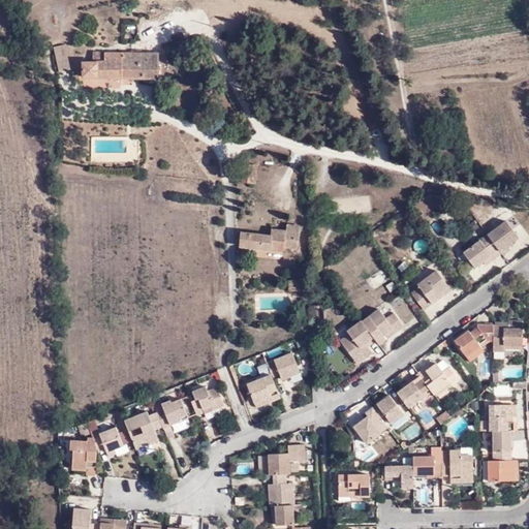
[(158,80),(158,54),(94,54),(93,63),(84,63),(84,78),(98,78),(98,80),(158,80)]
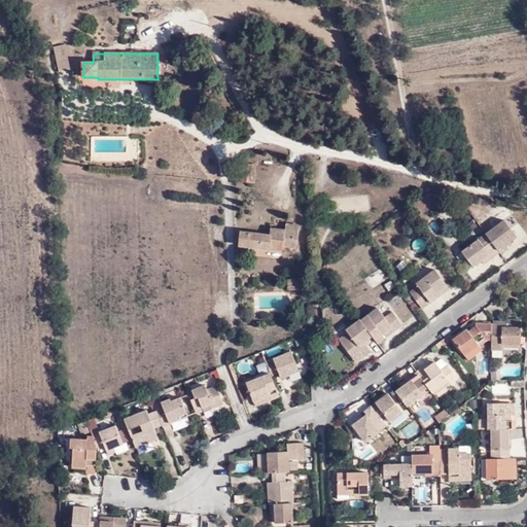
[(69,63),(57,63),(59,72),(70,69),(69,63)]
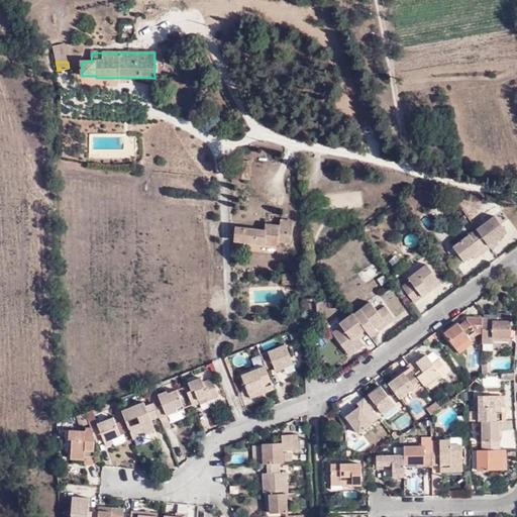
[(250,163),(236,162),(235,178),(249,179),(250,163)]
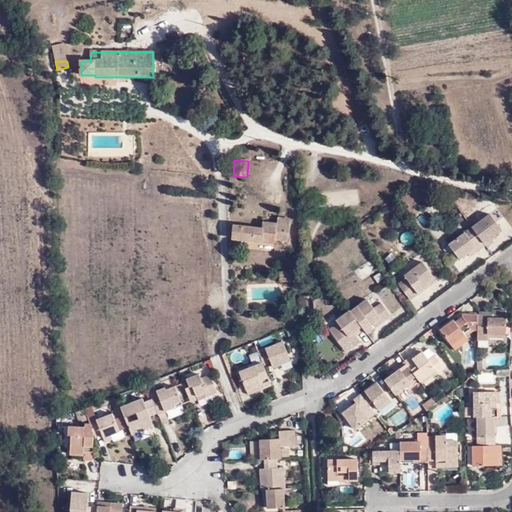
[(289,222),(277,221),(277,224),(263,222),(264,211),(236,208),(232,238),(274,243),(274,239),(287,240),(289,222)]
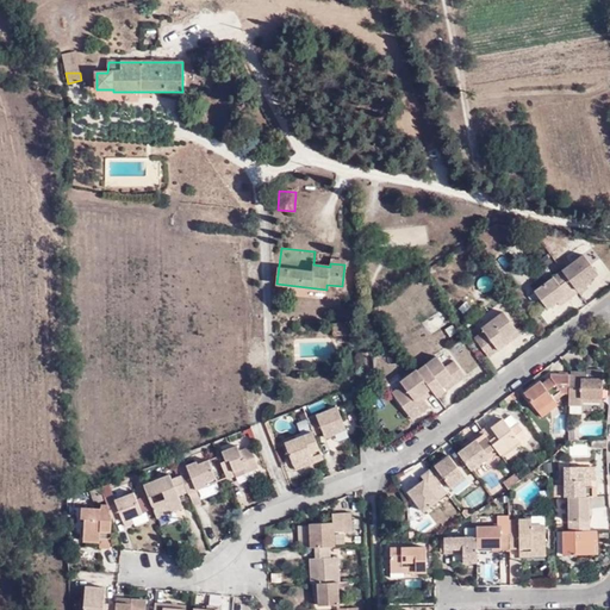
[(579,292),(580,296),(589,288),(585,285),(598,275),(584,256),(564,272),(579,292)]
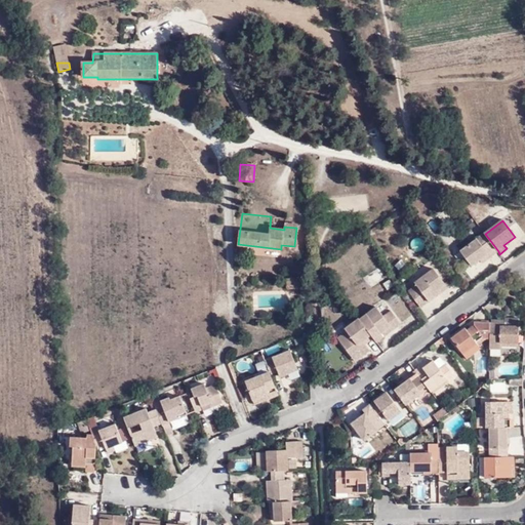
[(498,251),(485,234),(460,252),(472,267),(480,260),(487,254),(490,258),(498,251)]
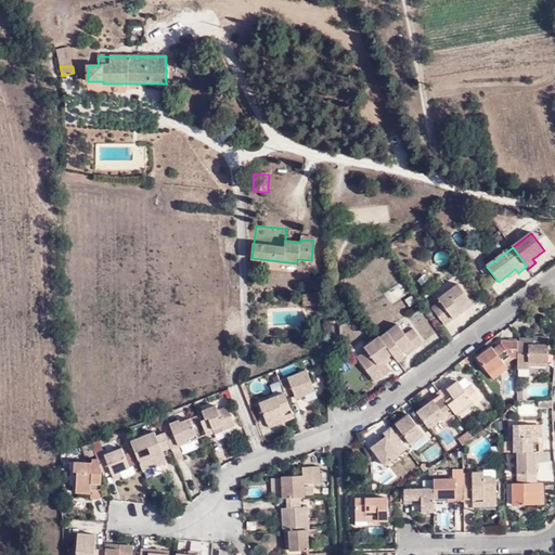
[(515,269),(507,275),(510,279),(518,273),(515,269)]
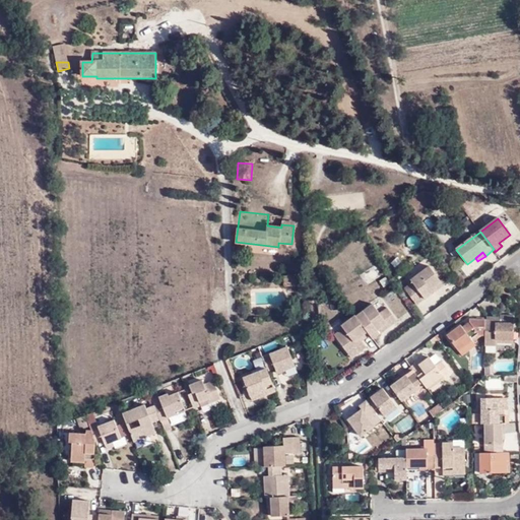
[(432,288),(441,282),(430,266),(411,279),(413,281),(405,287),(417,305),(435,293),(432,288)]
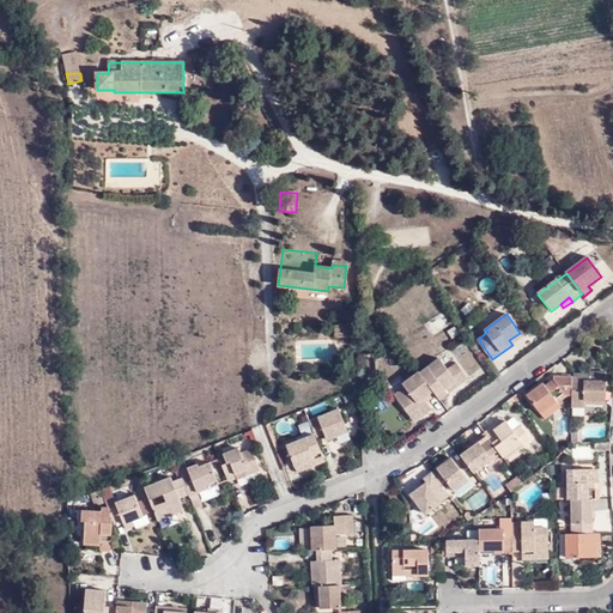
[(354,326),(337,326),(337,338),(354,338),(354,326)]
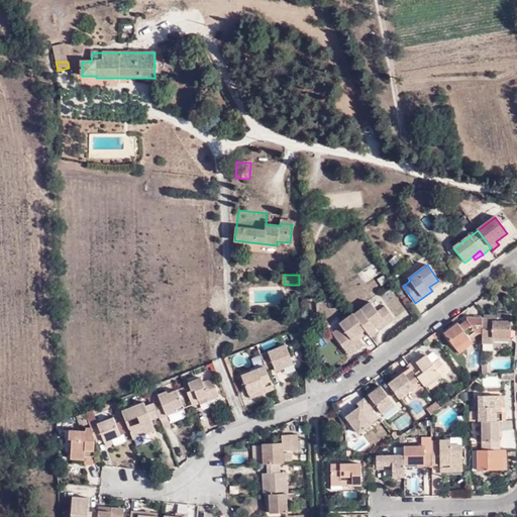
[(441,285),(438,281),(429,287),(432,291),(441,285)]
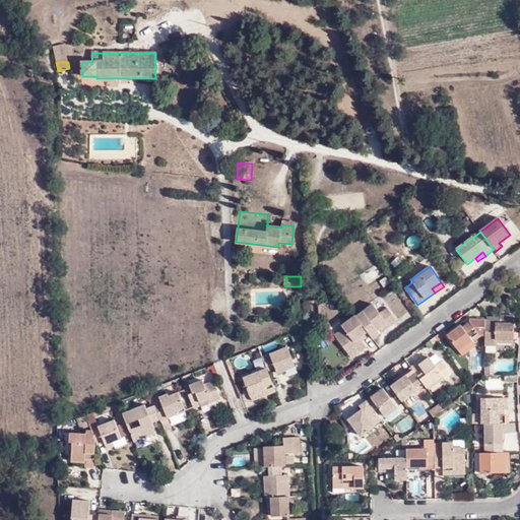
[(370,334),(372,338),(379,333),(377,329),(387,323),(389,326),(396,320),(387,308),(380,313),(373,303),(355,315),(367,331),(370,334)]
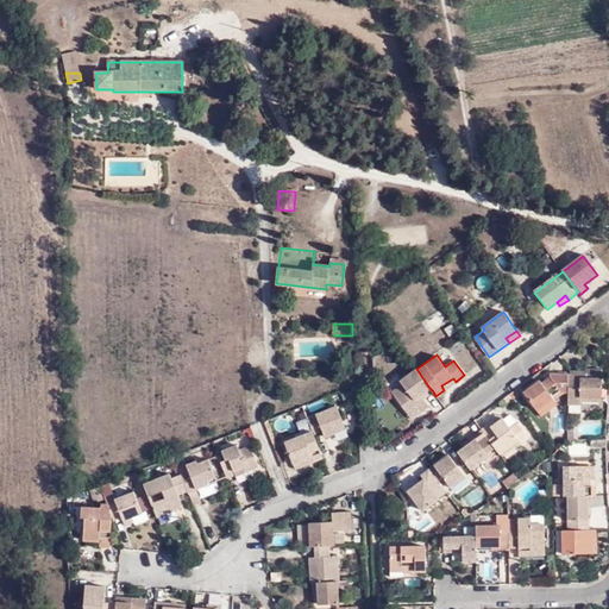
[(416,369),(400,380),(402,383),(391,390),(407,412),(415,406),(419,412),(429,405),(424,397),(421,394),(429,388),(416,369)]
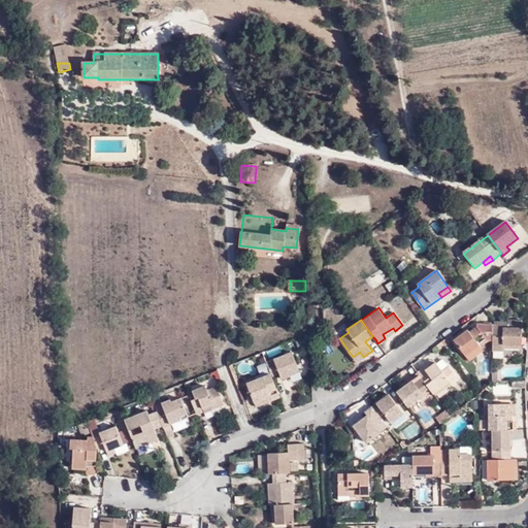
[(494,340),(494,352),(505,352),(505,348),(523,349),(524,322),(509,321),(509,323),(509,326),(495,326),(494,340)]
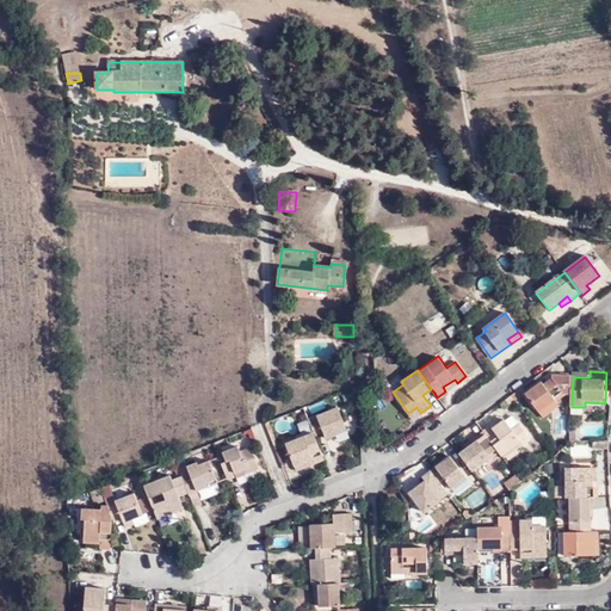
[(572,394),(573,377),(554,376),(555,380),(556,383),(549,389),(547,386),(544,383),(528,395),(542,414),(557,401),(557,400),(555,397),(563,392),(566,394),(572,394)]
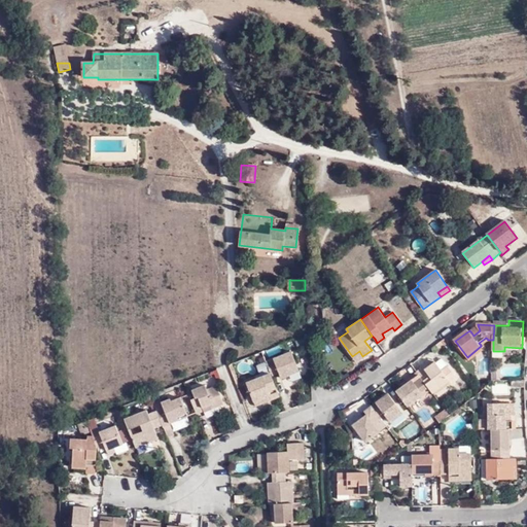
[(382,334),(384,338),(394,330),(392,327),(382,334)]
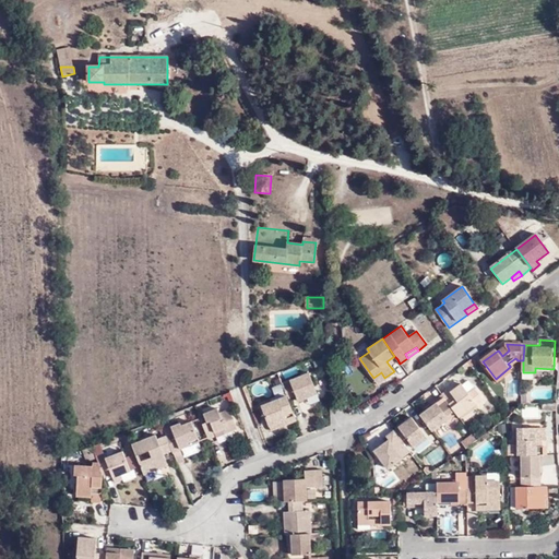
[(389,365),(397,359),(394,356),(387,361),(389,365)]
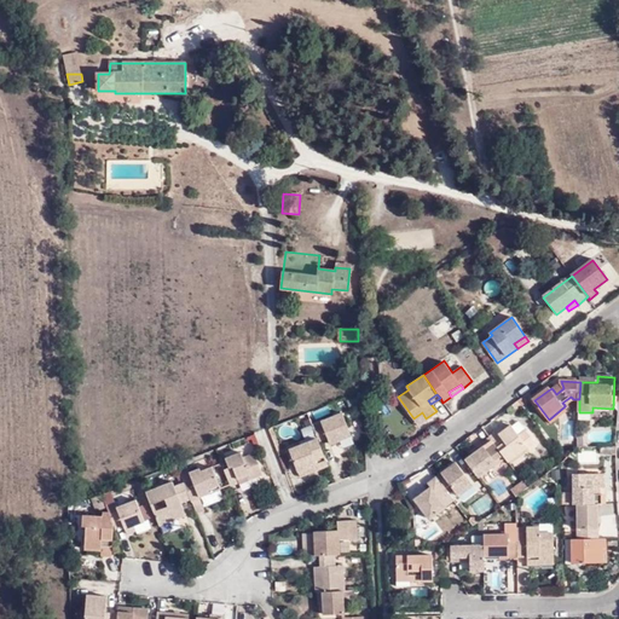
[(519,401),(513,405),(516,411),(524,406),(519,401)]
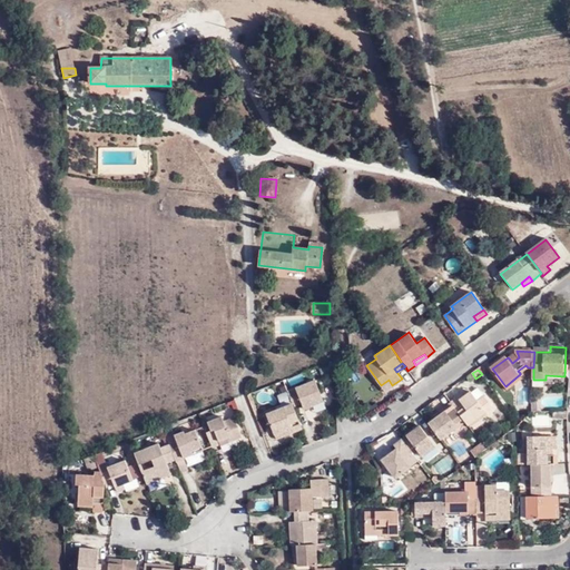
[(520,374),(505,386),(509,391),(524,380),(520,374)]
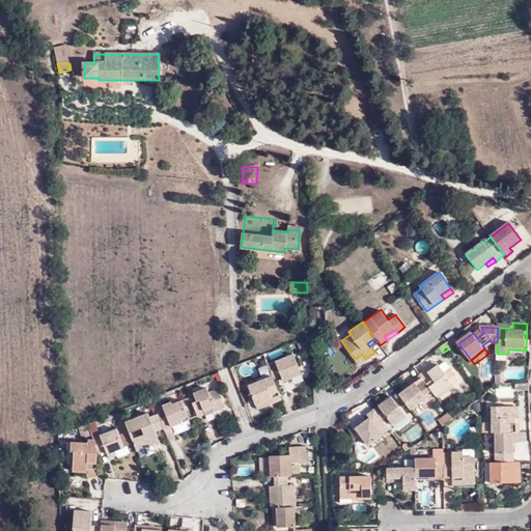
[(268,364),(272,375),(274,380),(281,376),(283,382),(292,378),(301,374),(294,354),(271,363),(268,364)]
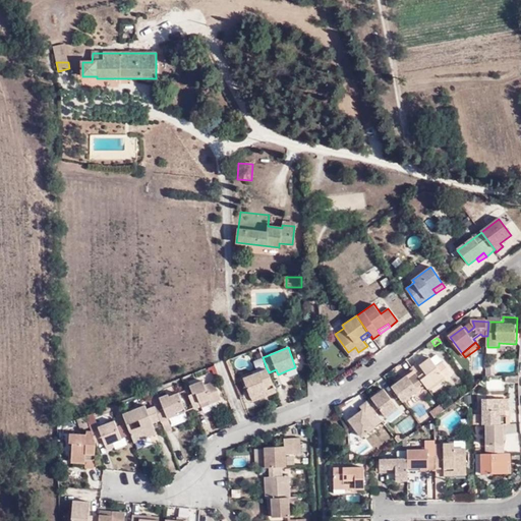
[(355,347),(348,352),(351,357),(358,352),(355,347)]
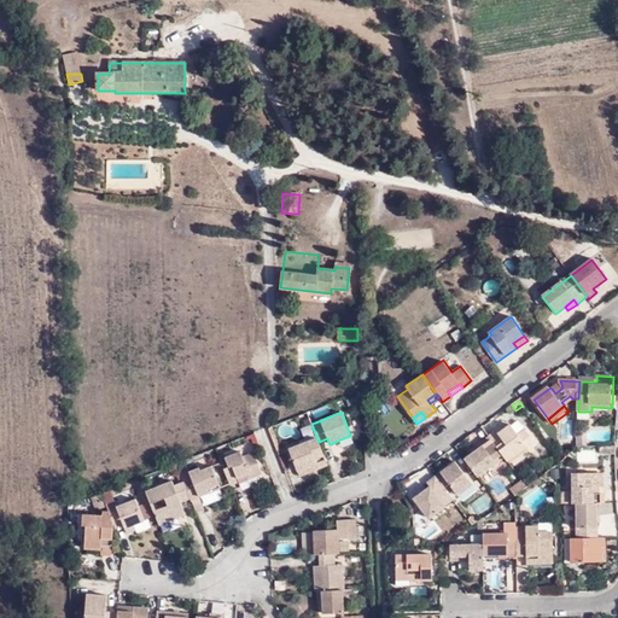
[(508,423),(497,431),(499,433),(511,425),(508,423)]
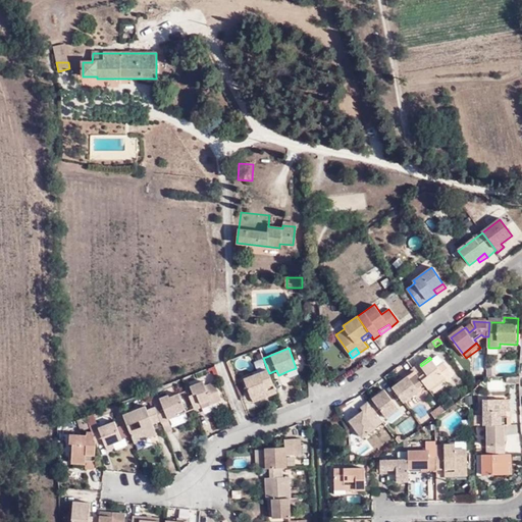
[(420,364),(413,369),(417,374),(424,383),(426,386),(428,389),(445,377),(445,378),(452,373),(445,364),(437,368),(431,359),(421,366),(420,364)]
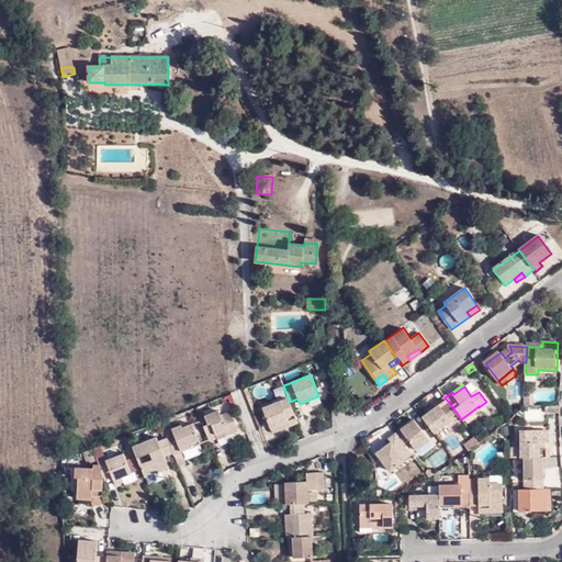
[(244,389),(251,411),(254,409),(246,388),(244,389)]
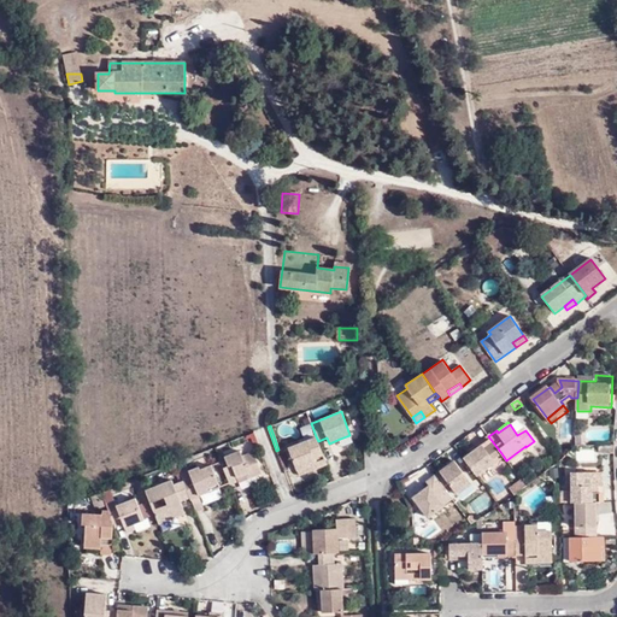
[(350,435),(340,439),(342,446),(352,441),(350,435)]
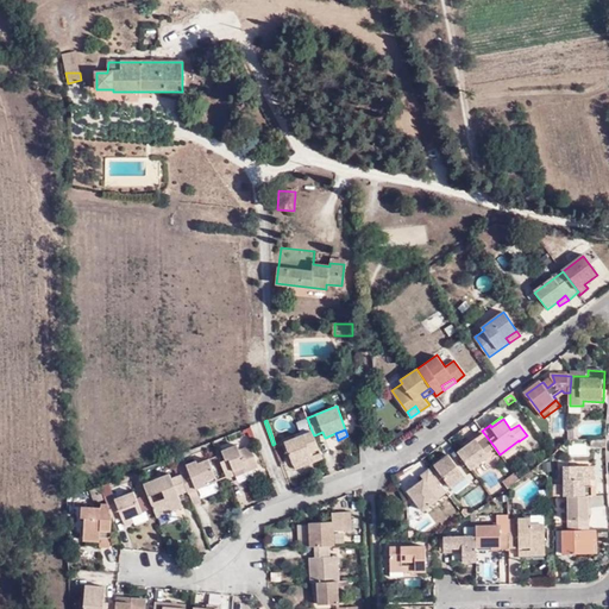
[(295,470),(322,459),(314,435),(312,431),(284,443),(295,470)]
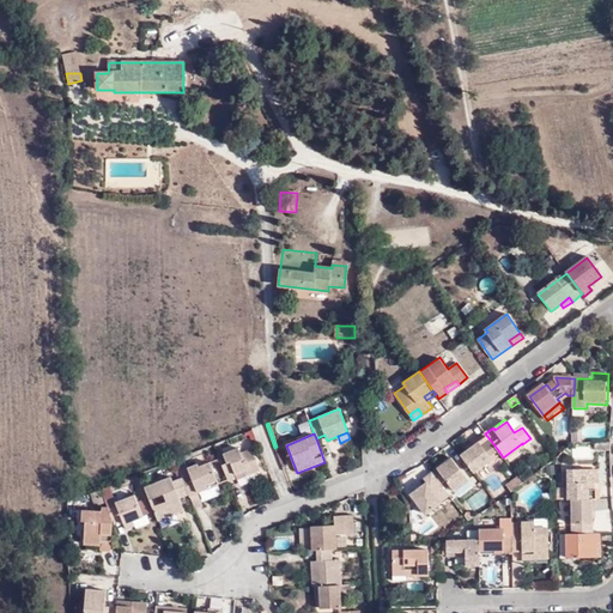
[(466,447),(468,450),(480,443),(483,445),(490,439),(485,434),(466,447)]
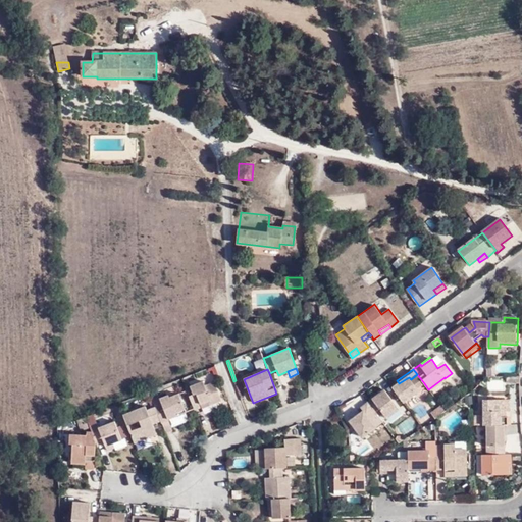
[(399,383),(393,388),(403,403),(419,392),(416,388),(424,383),(417,374),(411,379),(409,377),(399,383)]
